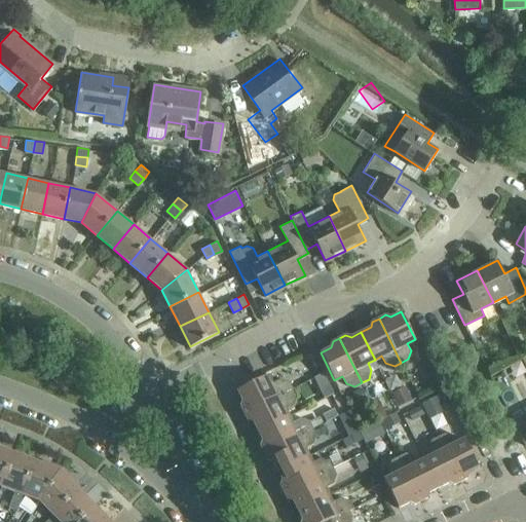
[(334,383),(325,369),(308,378),(301,367),(292,373),(299,385),(308,379),(317,394),(334,383)]
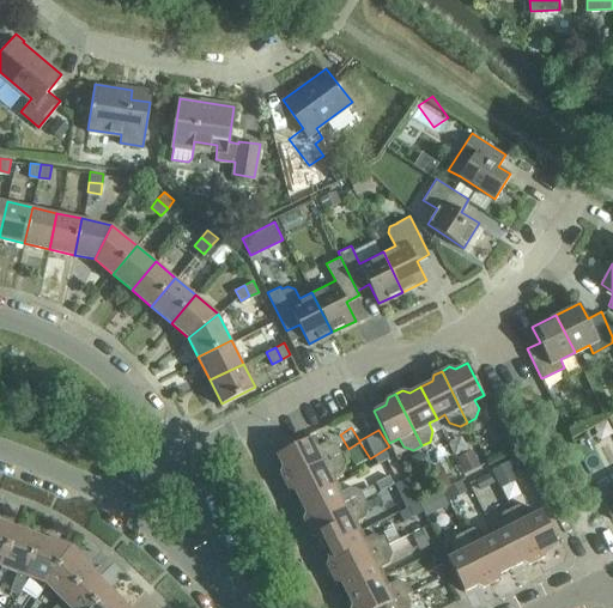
[(280,472),(284,480),(341,451),(338,443),(327,439),(319,443),(314,435),(277,454),(283,466),(280,472)]
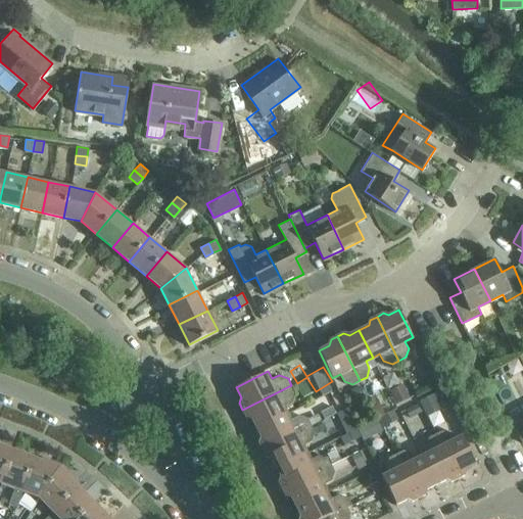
[(407,377),(392,385),(401,400),(416,391),(407,377)]
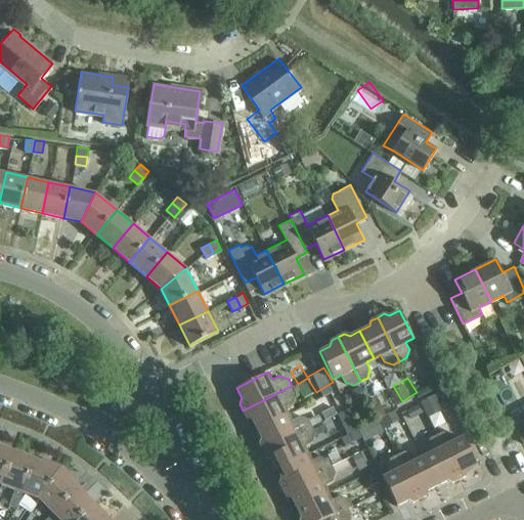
[(252,419),(257,428),(289,412),(286,405),(293,401),(295,392),(292,386),(243,410),(247,417),(252,419)]
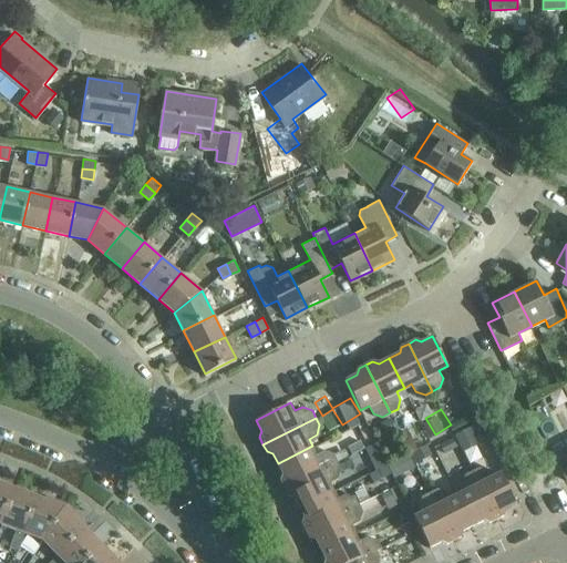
[(473,462),(488,457),(476,422),(461,427),(473,462)]
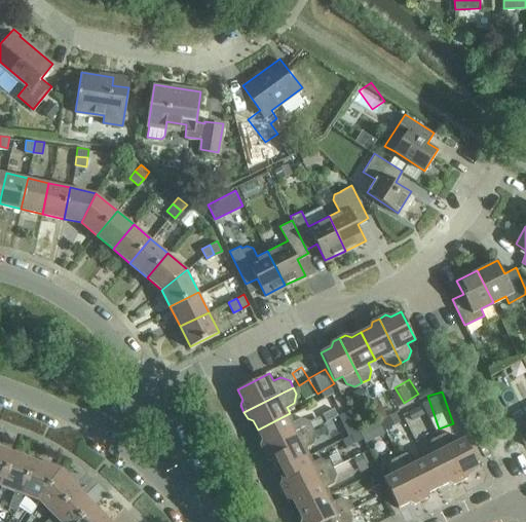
[(427,402),(408,408),(415,431),(435,423),(427,402)]
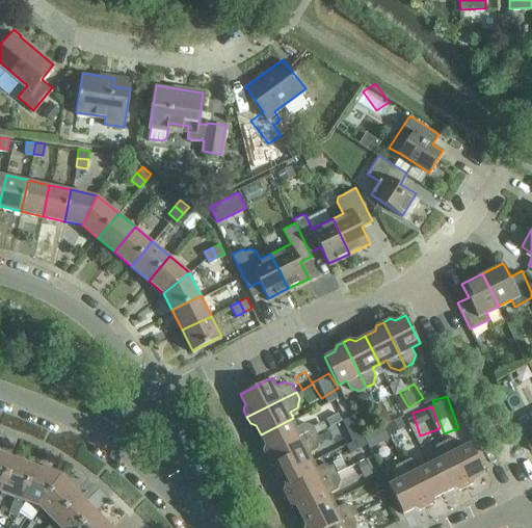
[(531,416),(517,423),(531,449),(531,448),(531,416)]
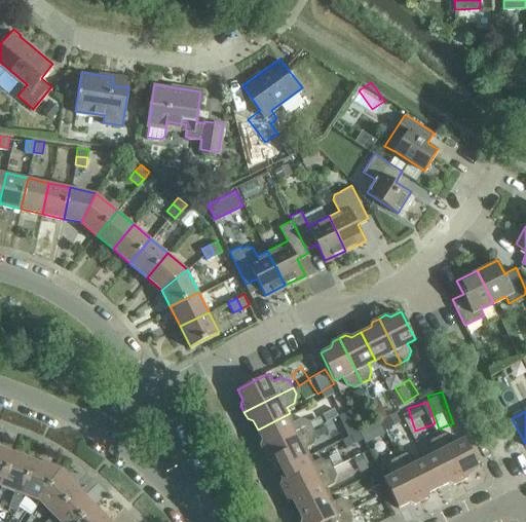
[(261,445),(264,451),(312,426),(309,419),(301,417),(294,420),(290,413),(258,430),(263,440),(261,445)]
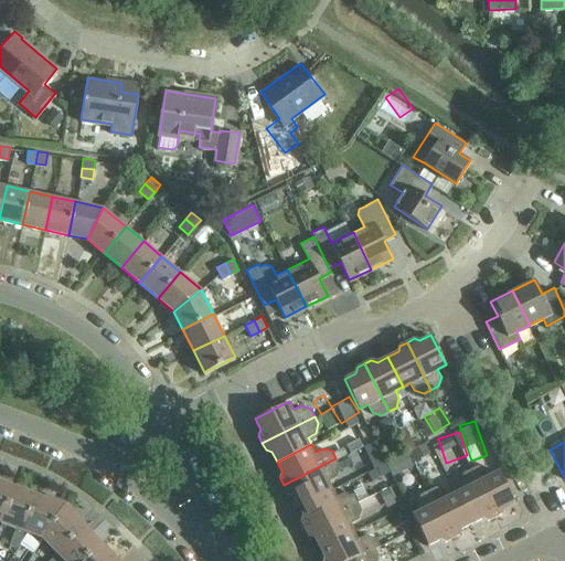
[(294,494),(298,505),(333,487),(329,479),(337,475),(340,466),(336,458),(284,485),(287,491),(294,494)]
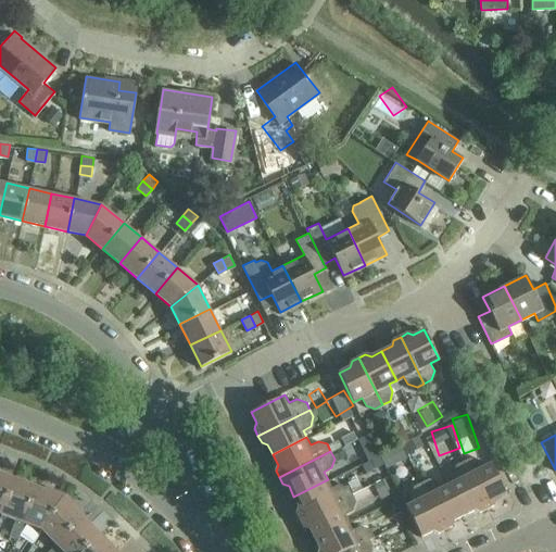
[(470,456),(463,460),(487,507),(493,504),(495,498),(506,492),(491,463),(483,467),(479,460),(470,456)]
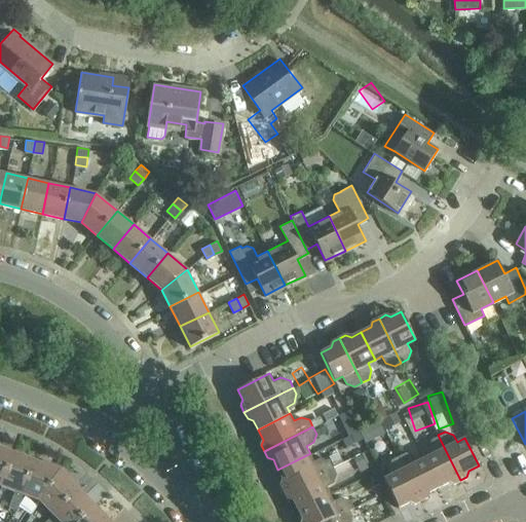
[(431,454),(424,458),(439,486),(448,481),(454,483),(460,480),(438,435),(430,439),(427,447),(431,454)]
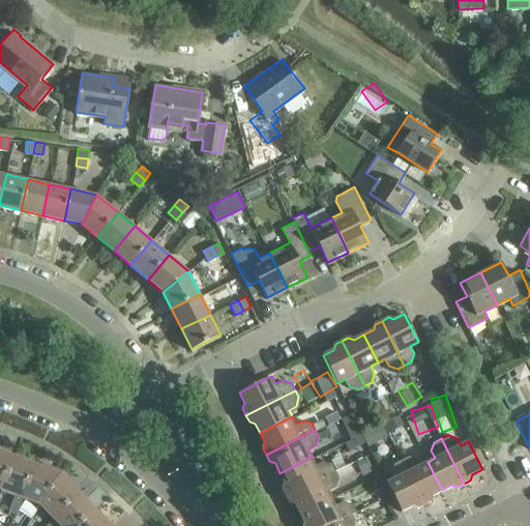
[(0,488),(1,489),(15,456),(0,449),(0,488)]
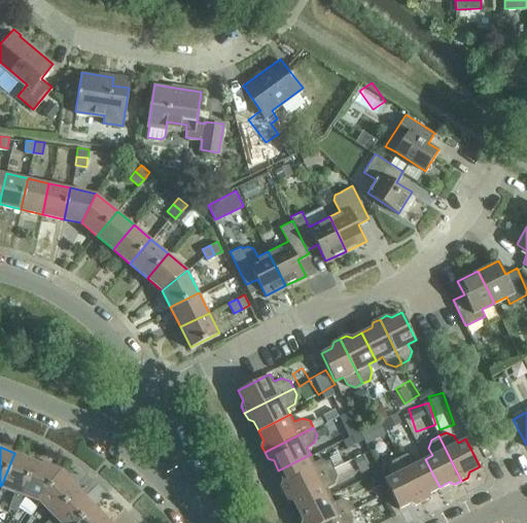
[(406,452),(398,456),(421,500),(427,497),(429,492),(440,487),(425,459),(418,462),(415,455),(406,452)]
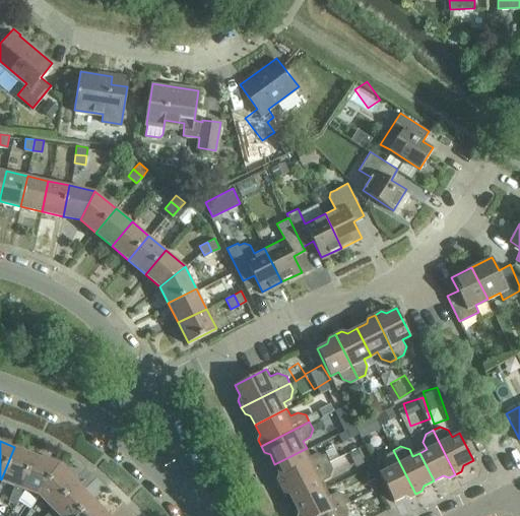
[(16,503),(22,488),(35,455),(14,447),(1,479),(14,485),(8,500),(16,503)]
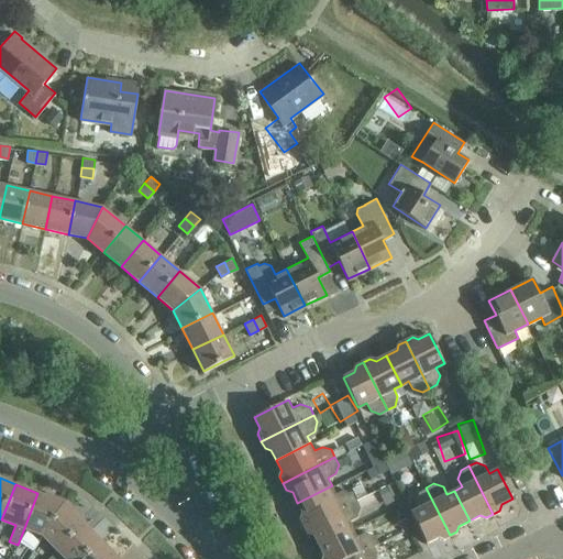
[(300,519),(304,526),(356,500),(353,492),(343,489),(335,493),(332,485),(297,503),(302,513),(300,519)]
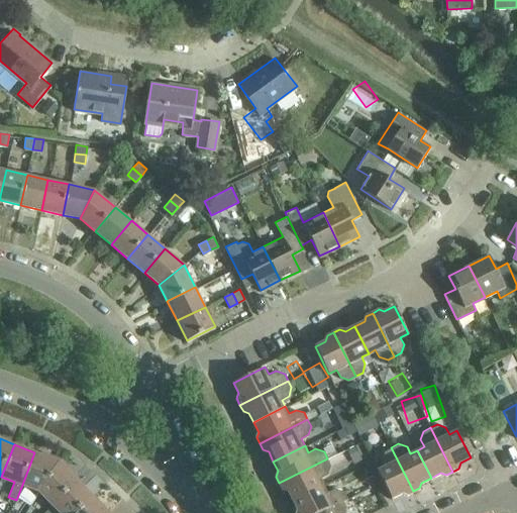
[(413,491),(391,447),(385,450),(382,459),(385,467),(378,470),(391,498),(402,492),(407,494),(413,491)]
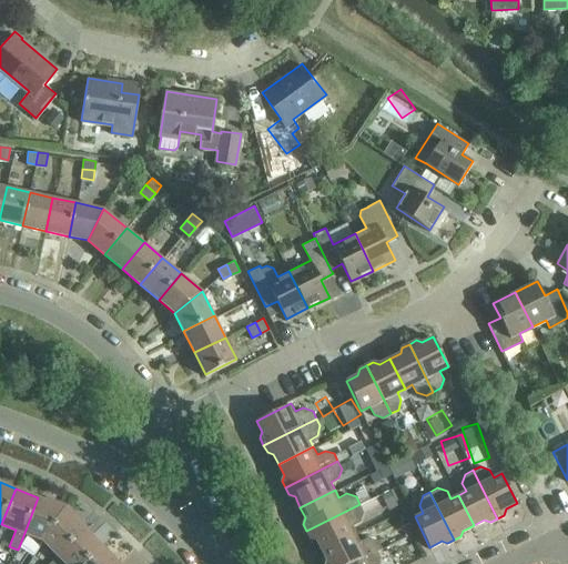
[(24,533),(43,540),(67,504),(46,495),(44,500),(38,497),(24,533)]
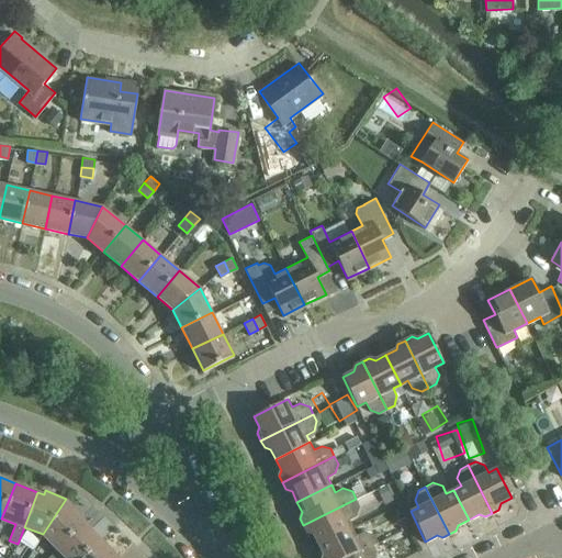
[(43,534),(57,548),(83,522),(79,517),(81,514),(66,499),(43,534)]
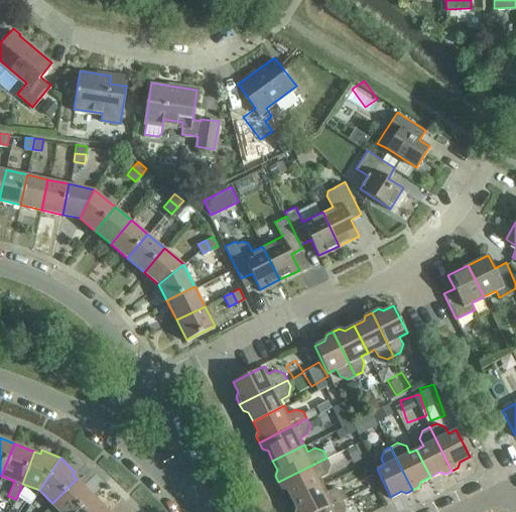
[(287,490),(292,499),(324,483),(320,477),(327,473),(330,464),(327,458),(278,482),(282,488),(287,490)]
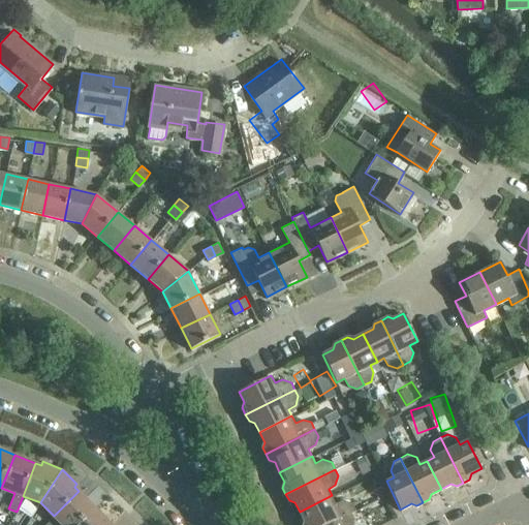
[(56,524),(59,522),(62,524),(76,524),(95,507),(79,491),(54,516),(43,524),(56,524)]
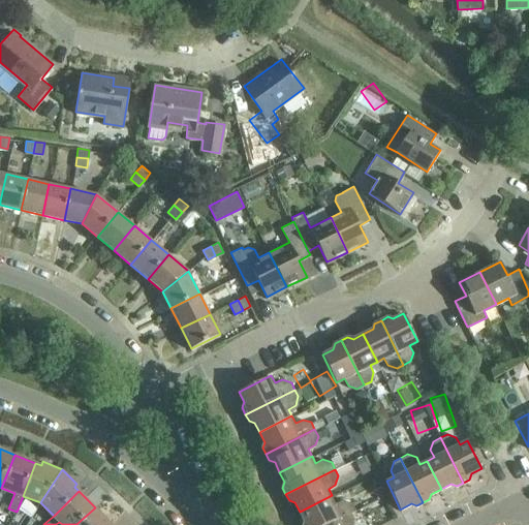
[(303,524),(322,524),(350,511),(351,512),(355,510),(351,502),(342,499),(336,502),(332,495),(300,512),(305,522),(303,524)]
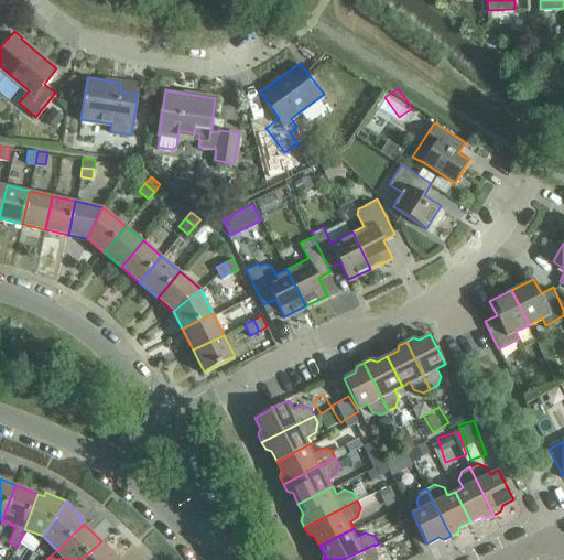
[(116,559),(118,558),(101,541),(82,559),(116,559)]
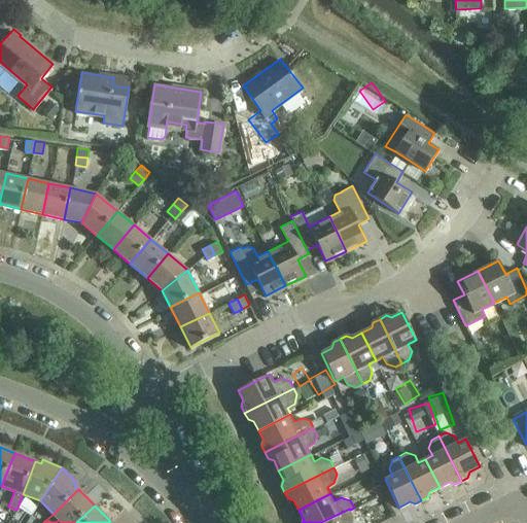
[(349,509),(321,522),(350,522),(353,516),(350,510),(349,509)]
